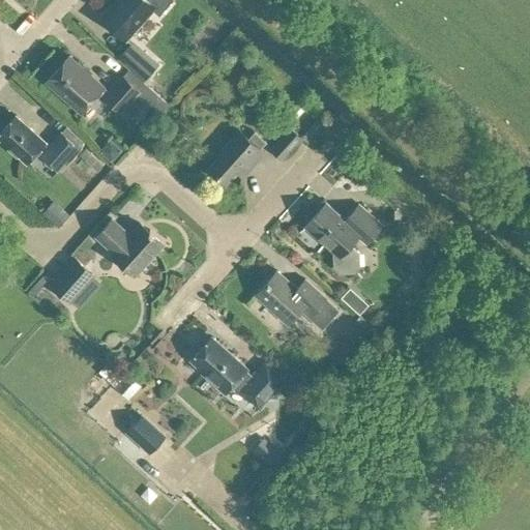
[(114,0),(99,17),(125,41),(153,10),(158,16),(172,0),(114,0)]
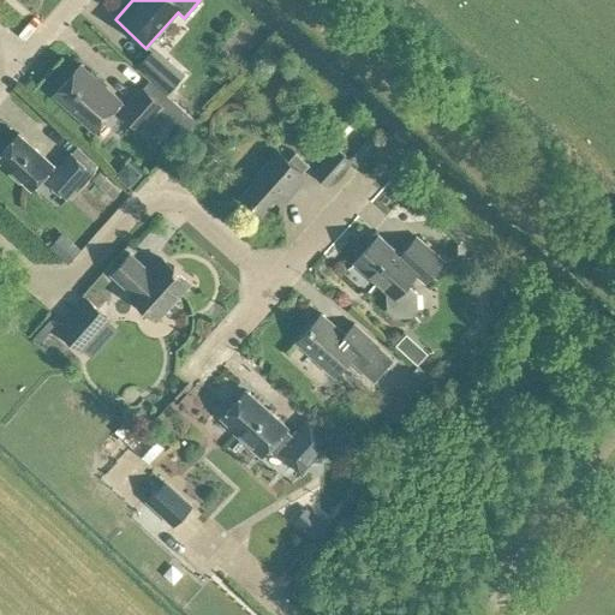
[(166,94),(185,73),(155,47),(137,67),(150,79),(166,94)]
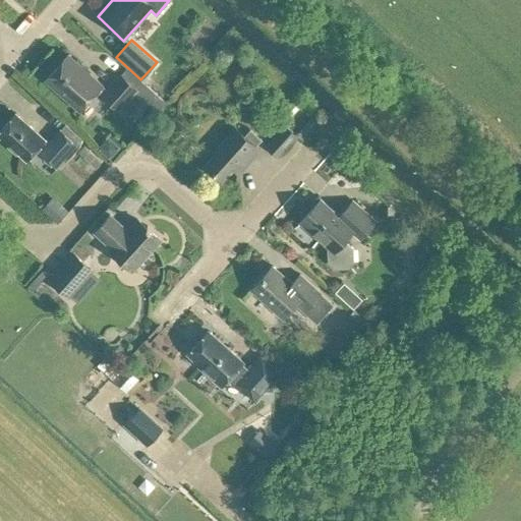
[(98,89),(100,88),(102,84),(68,54),(45,79),(78,110),(98,89)]
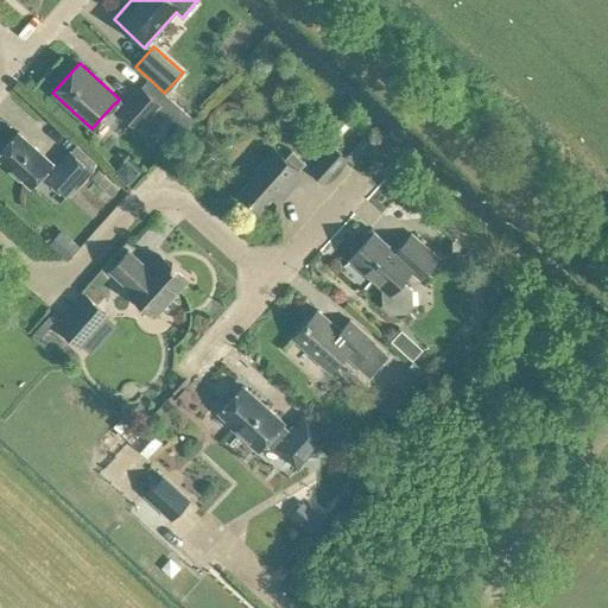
[(141,87),(140,86),(121,107),(116,102),(114,103),(120,108),(118,111),(139,128),(158,107),(184,131),(194,120),(164,93),(149,78),(141,87)]
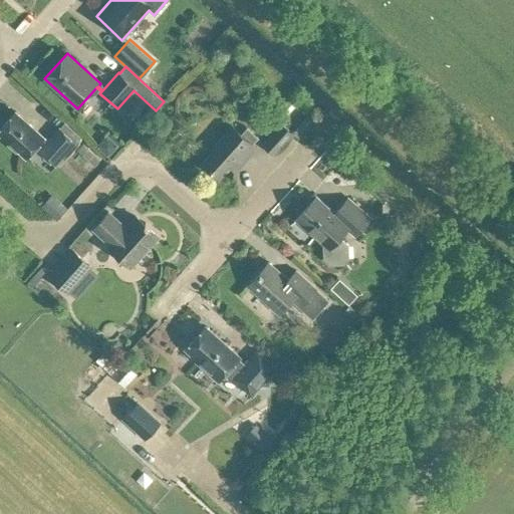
[(47,141),(43,138),(44,138),(15,111),(0,127),(0,134),(9,143),(7,145),(15,152),(17,150),(26,158),(36,147),(39,150),(55,165),(63,156),(65,158),(77,144),(59,127),(47,141)]
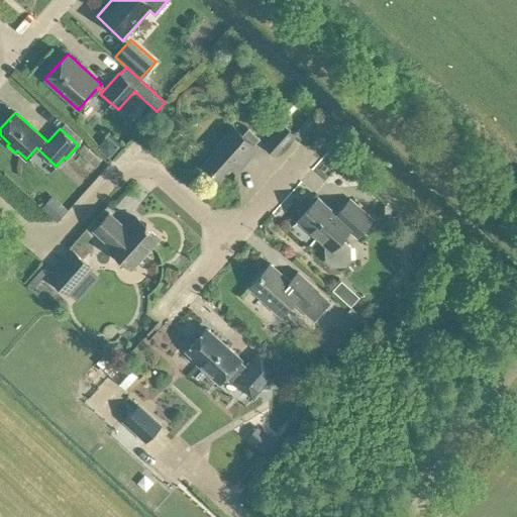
[(275,154),(294,133),(284,124),(265,145),(275,154)]
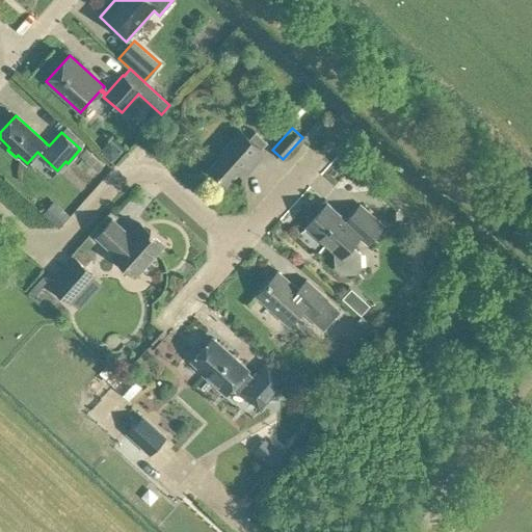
[(249,138),(239,130),(218,154),(220,155),(209,168),(227,184),(238,170),(240,173),(261,150),(261,149),(267,141),(256,132),(249,138)]
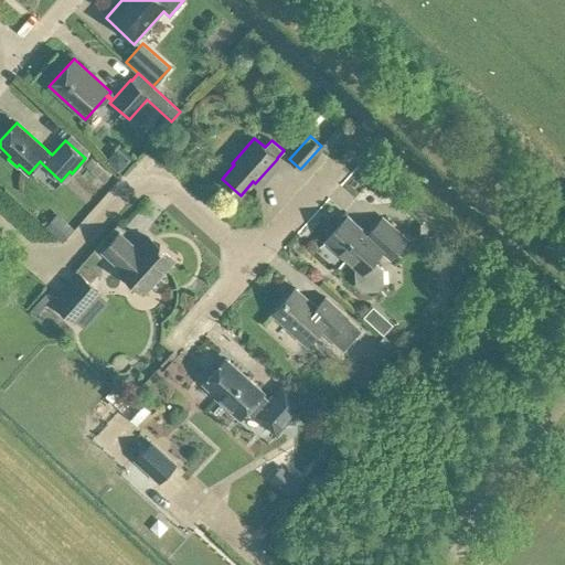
[(57,212),(48,225),(65,237),(75,225),(57,212)]
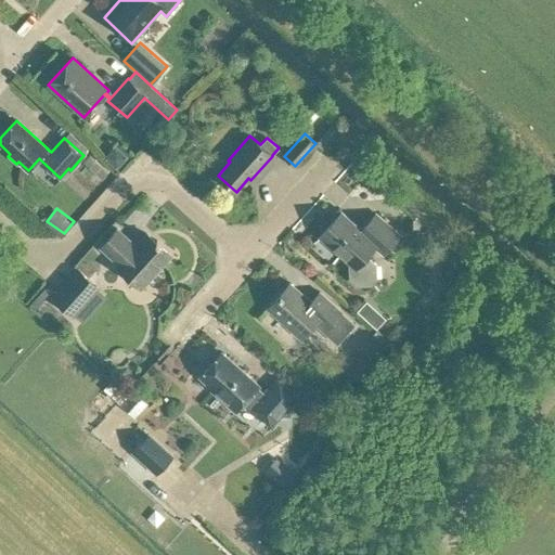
[(361,230),(340,213),(319,236),(350,263),(348,266),(349,280),(357,286),(371,285),(377,278),(376,265),(369,257),(365,256),(374,246),(383,254),(399,235),(375,214),(361,230)]
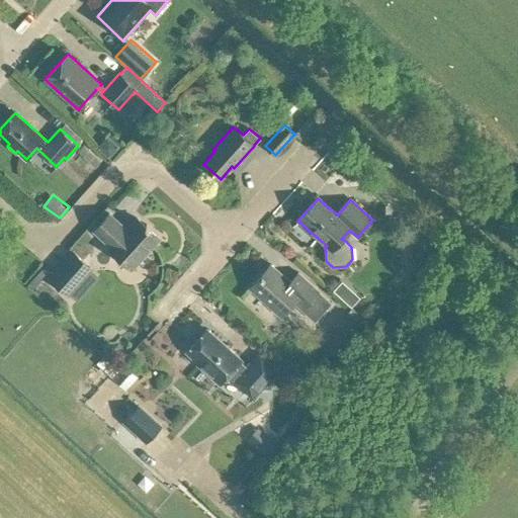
[(126,229),(109,212),(93,230),(110,246),(109,248),(132,268),(159,238),(137,218),(126,229)]
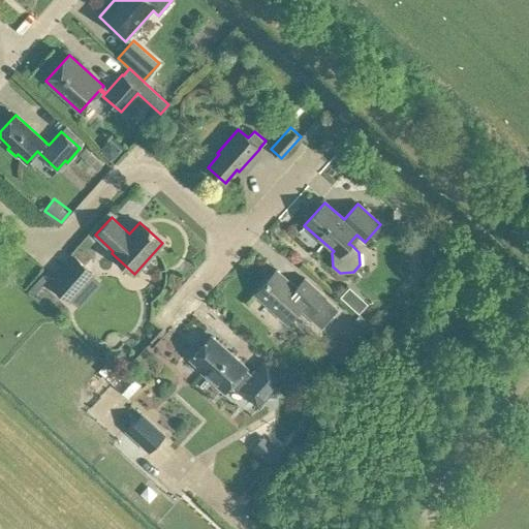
[(69,303),(95,275),(75,257),(50,285),(69,303)]
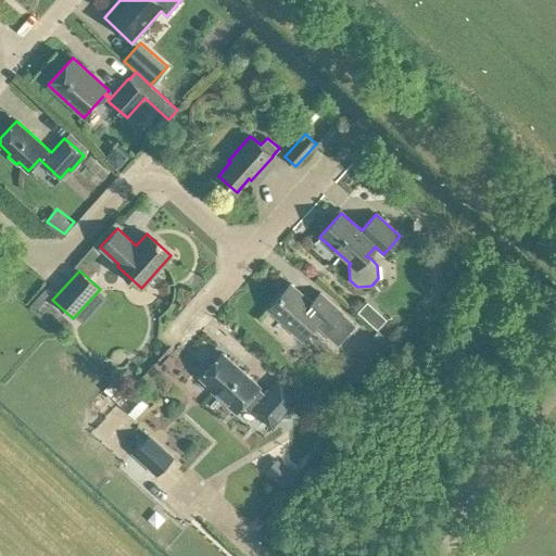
[(311,302),(290,283),(267,308),(301,339),(317,321),(327,330),(342,313),(319,292),(311,302)]
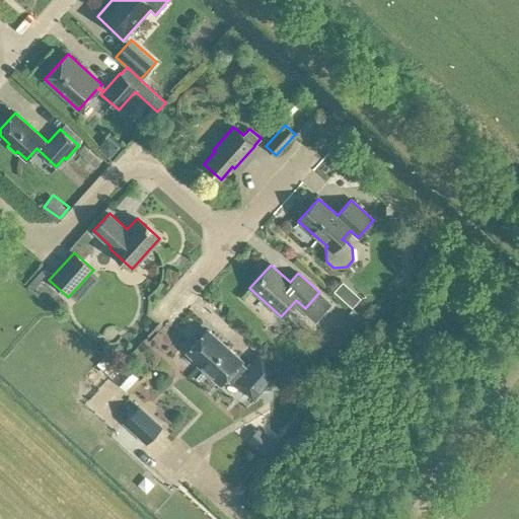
[(346,283),(340,289),(354,304),(360,298),(346,283)]
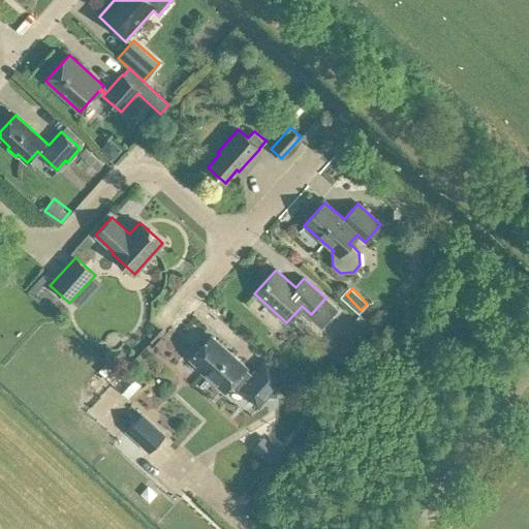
[(252,375),(244,368),(246,367),(211,335),(190,359),(204,370),(201,372),(224,392),(231,382),(257,406),(283,378),(265,362),(252,375)]
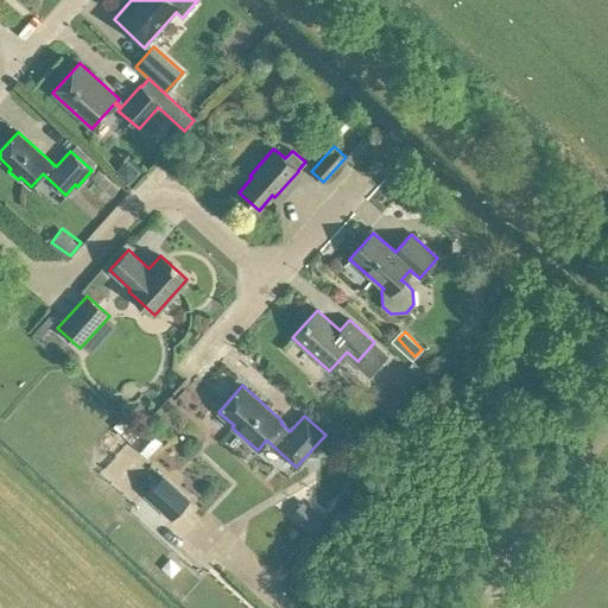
[(124,436),(131,428),(120,419),(113,428),(124,436)]
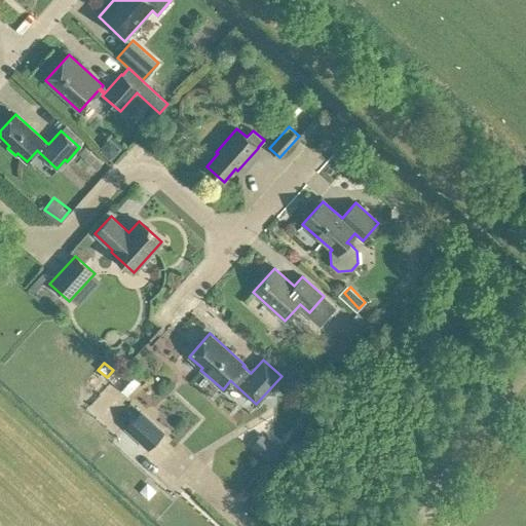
[(148,450),(165,433),(140,409),(123,427),(148,450)]
